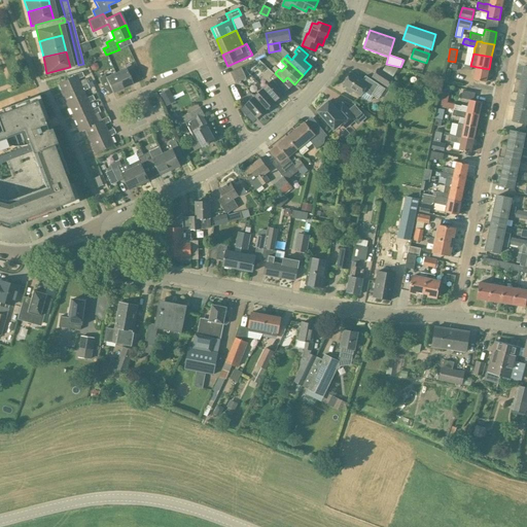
[(115,73),(123,89),(133,84),(127,70),(132,68),(130,64),(124,66),(125,68),(115,73)]
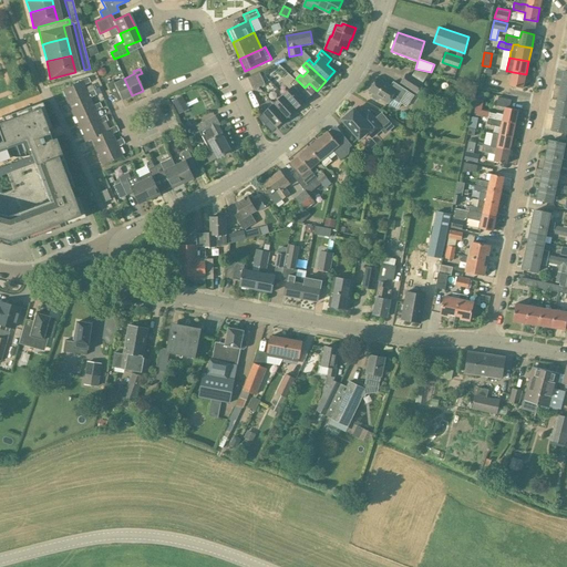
[(250,84),(263,79),(260,72),(248,78),(250,84)]
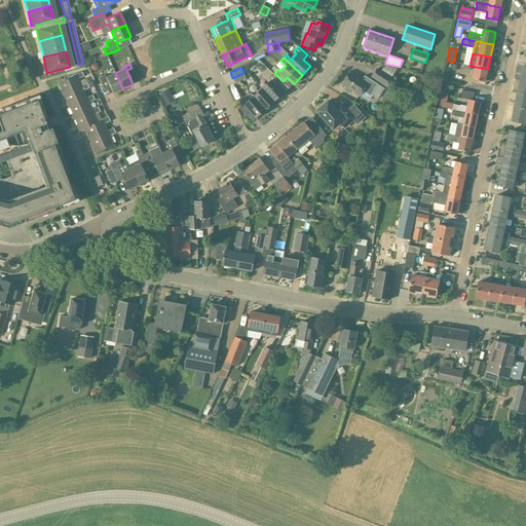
[(393,74),(383,67),(381,71),(377,69),(372,76),(387,86),(392,78),(391,78),(393,74)]
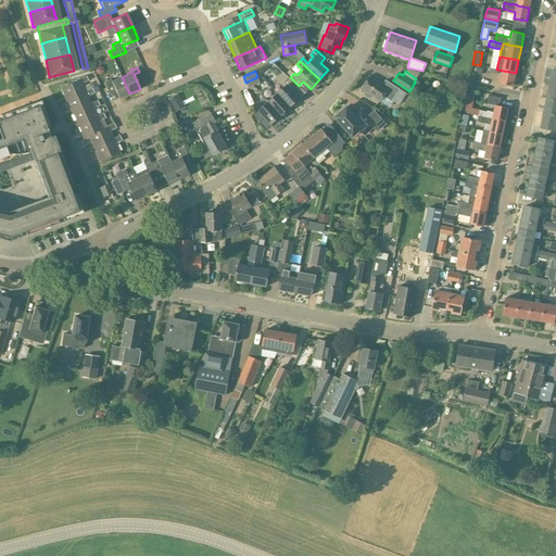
[(513,86),(516,73),(503,71),(500,84),(513,86)]
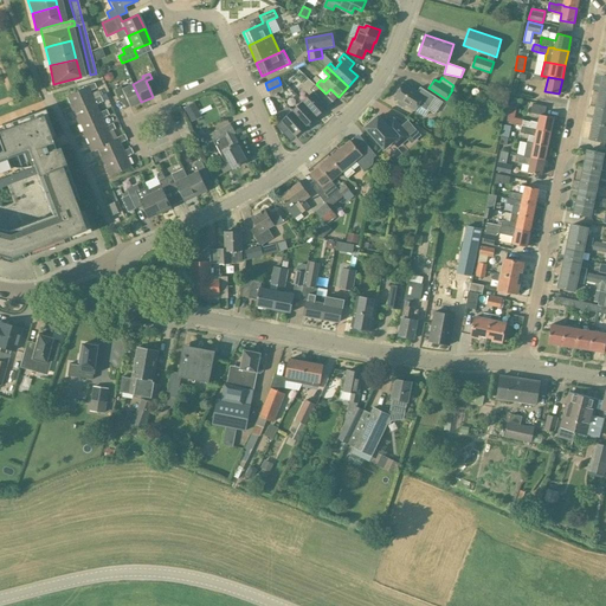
[(326,94),(316,84),(309,78),(303,84),(310,90),(309,92),(311,94),(303,102),(316,117),(327,108),(320,100),(326,94)]
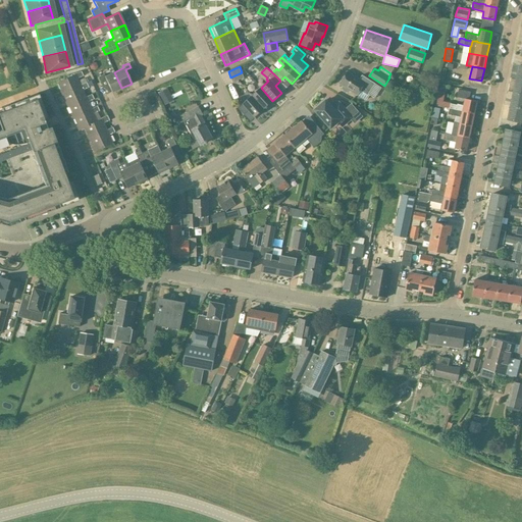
[(65,79),(57,83),(59,87),(61,90),(60,90),(60,91),(61,93),(62,95),(62,96),(63,95),(81,87),(79,82),(76,79),(80,77),(83,76),(82,73),(81,71),(77,72),(73,73),(73,74),(73,75),(65,79)]
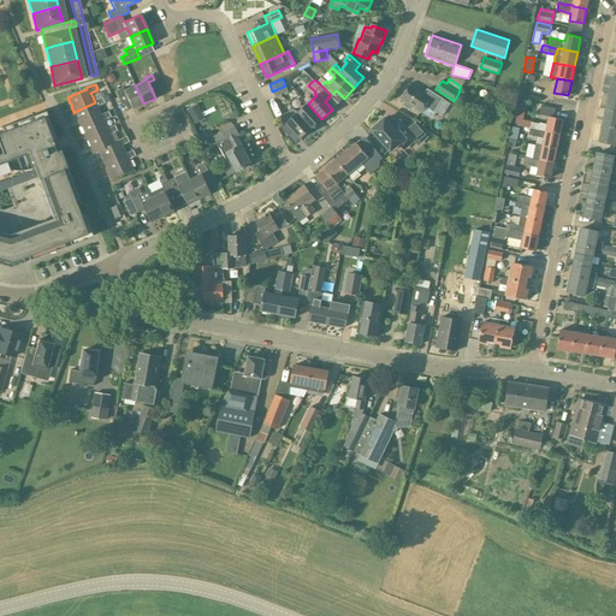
[(424,94),(410,84),(401,99),(404,101),(403,104),(404,106),(409,110),(413,108),(414,107),(421,112),(431,118),(433,118),(436,113),(436,111),(443,99),(427,88),(424,94)]
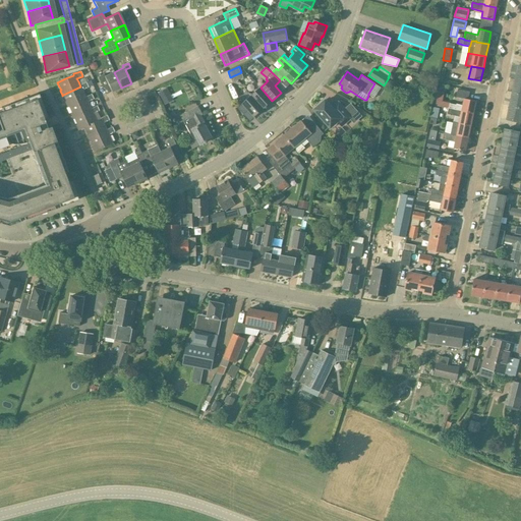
[(111,92),(121,88),(114,72),(104,76),(104,74),(98,77),(100,81),(106,79),(111,92)]
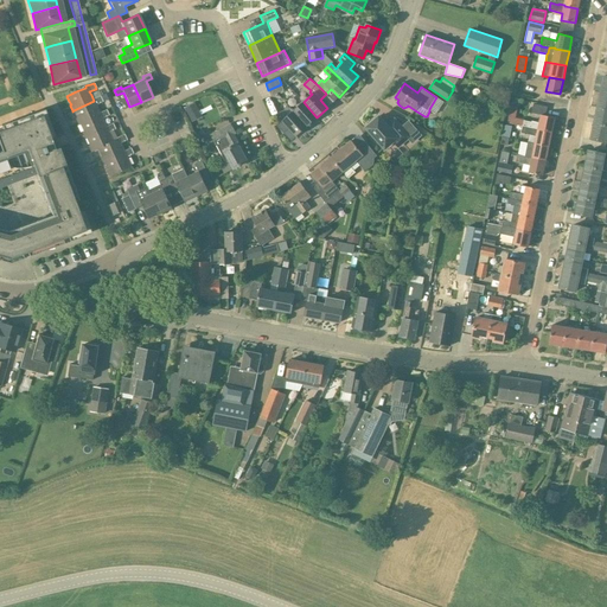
[(281,84),(268,90),(272,96),(283,90),(281,84)]
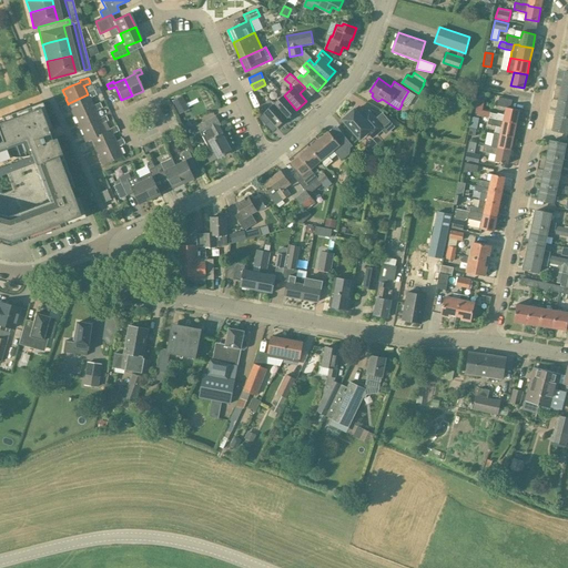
[(88,94),(69,103),(72,111),(71,111),(73,115),(73,117),(74,117),(74,115),(93,108),(93,105),(90,99),(97,95),(94,91),(88,94)]
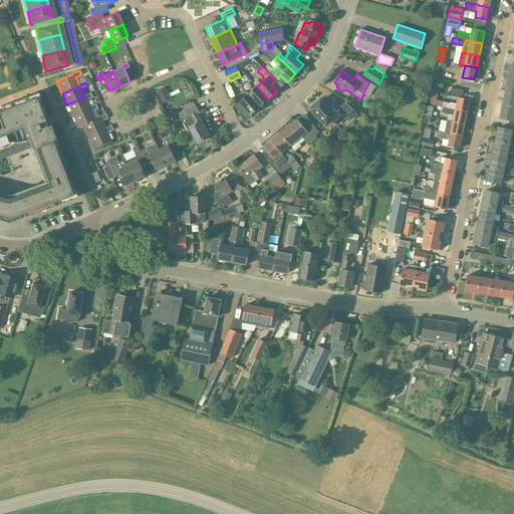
[(260,107),(268,99),(257,86),(248,94),(260,107)]
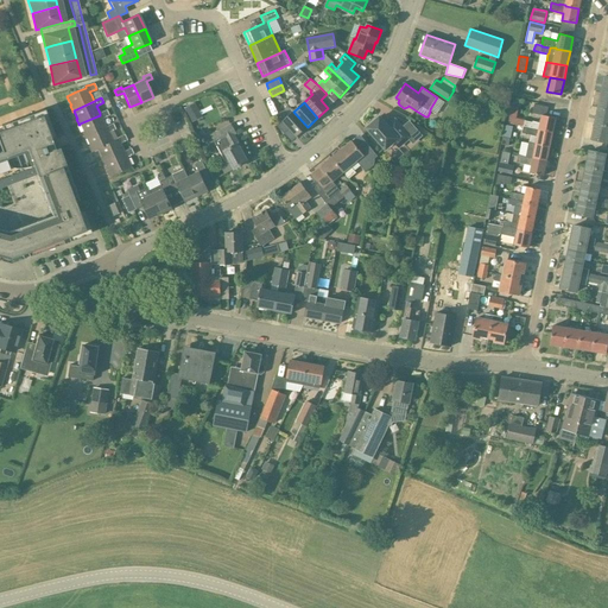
[(184,109),(188,115),(198,109),(195,103),(184,109)]
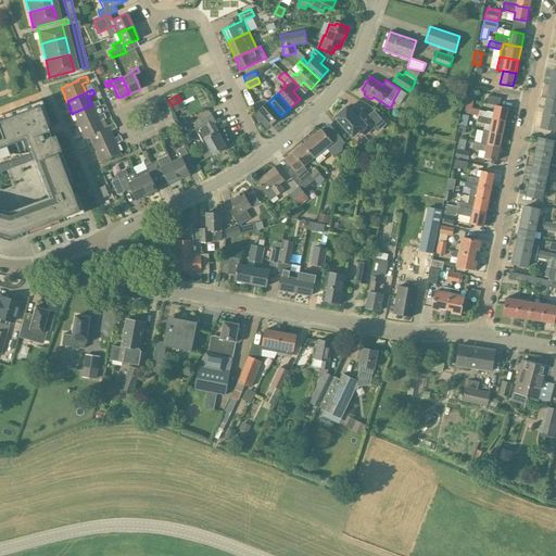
[(480,111),(479,115),(505,122),(508,108),(500,106),(502,98),(489,96),(487,104),(495,105),(494,113),(487,111),(487,112),(480,111)]
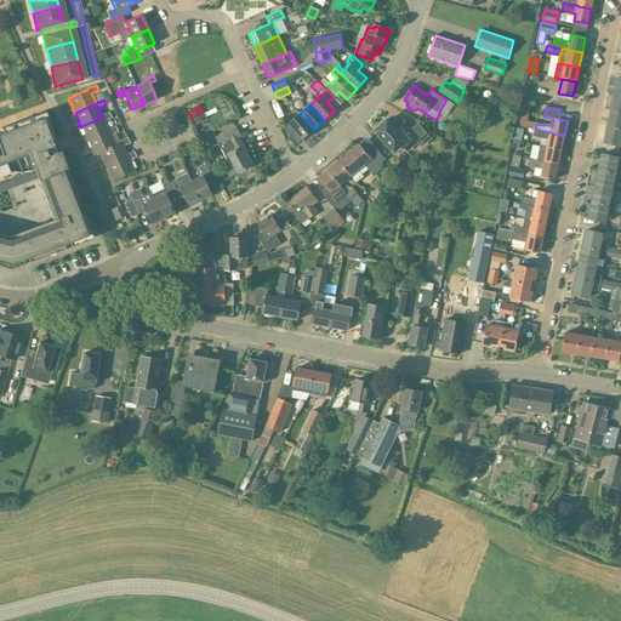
[(620,127),(620,112),(611,110),(608,126),(620,127)]
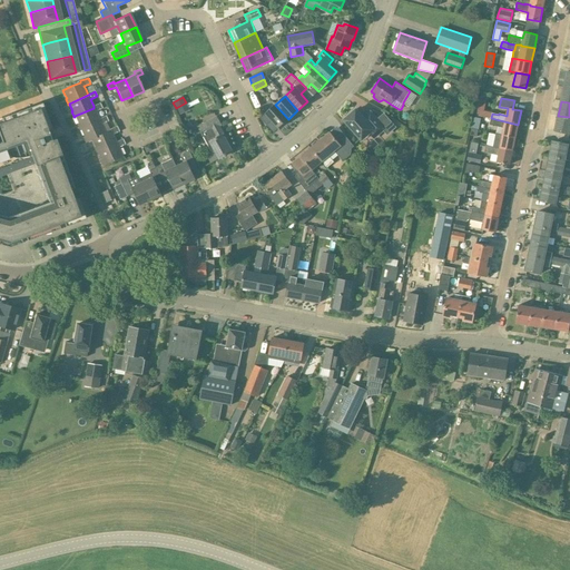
[(0,244),(9,247),(26,241),(85,218),(78,199),(77,197),(74,199),(70,189),(74,188),(55,138),(50,140),(49,136),(48,131),(52,130),(42,102),(1,118),(0,118),(0,244)]
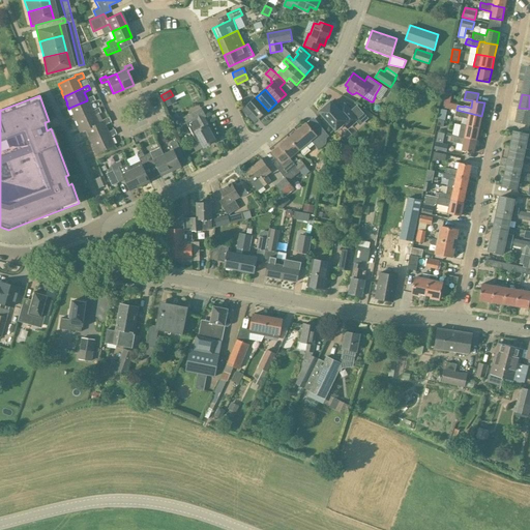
[(87,100),(69,108),(69,109),(72,115),(71,115),(74,120),(74,121),(76,120),(92,112),(89,105),(95,101),(93,96),(87,98),(87,100)]
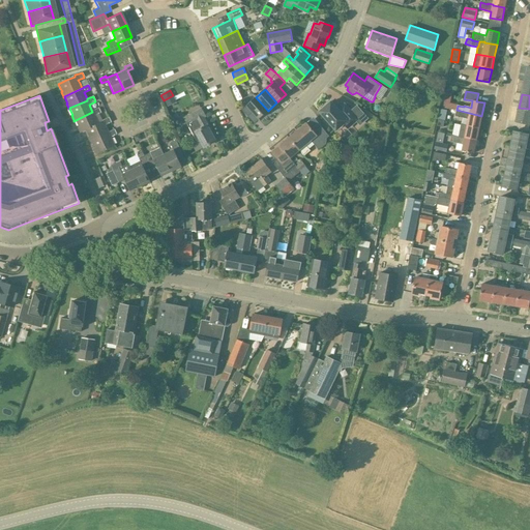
[(259,119),(268,111),(256,97),(246,106),(241,110),(248,117),(253,113),(259,119)]
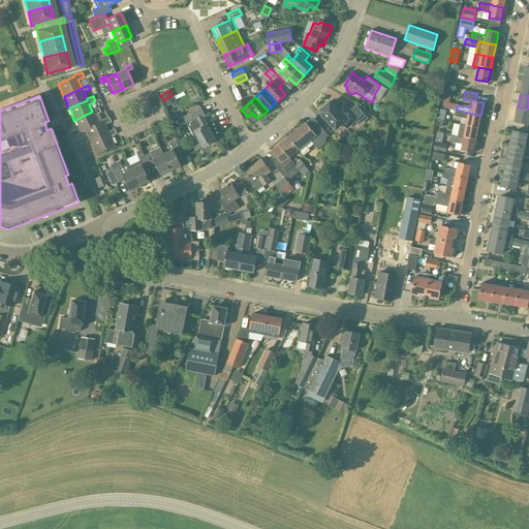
[(341,114),(330,101),(329,102),(329,101),(323,105),(324,106),(319,112),(336,129),(342,123),(346,128),(356,119),(347,109),(341,114)]
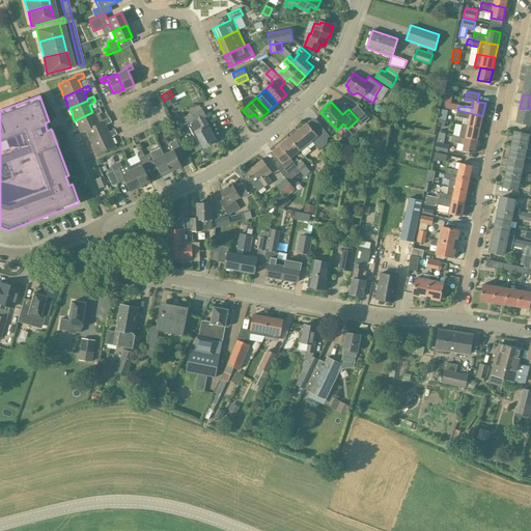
[(217,141),(208,126),(210,124),(205,117),(206,116),(202,108),(184,117),(197,141),(200,139),(204,147),(217,141)]
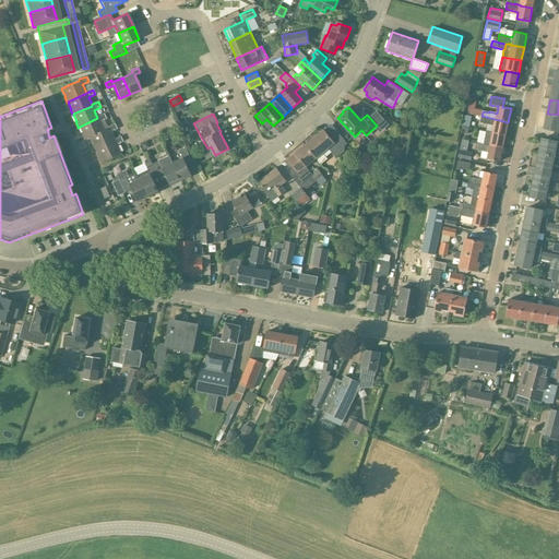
[(558,115),(547,114),(544,128),(558,130),(558,115)]
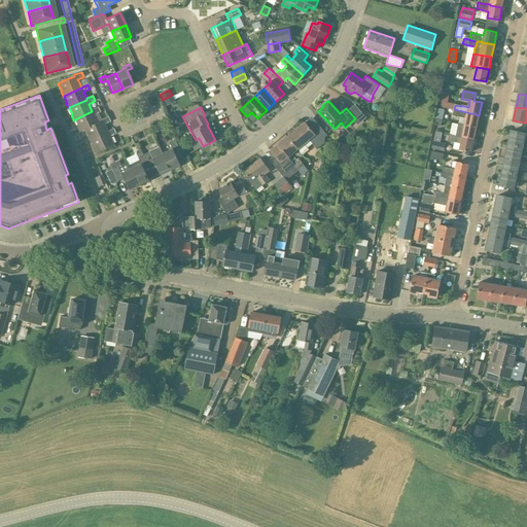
[(92,111),(75,119),(78,126),(76,127),(79,132),(84,130),(86,129),(92,126),(97,123),(94,115),(100,112),(98,108),(92,111)]
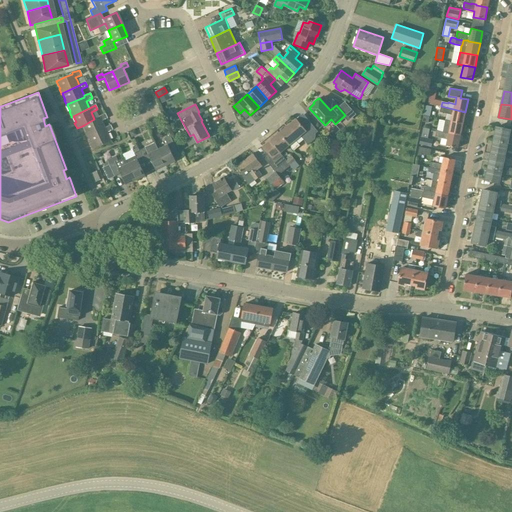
[(430,116),(432,106),(425,105),(423,115),(430,116)]
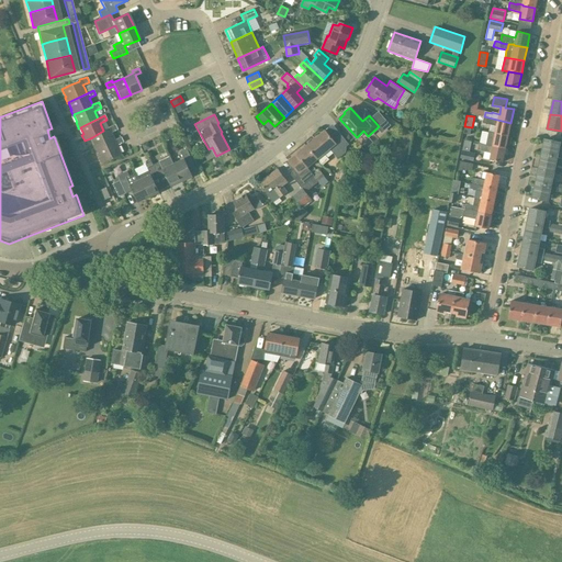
[(508,136),(510,123),(484,116),(483,117),(482,123),(496,126),(495,133),(508,136)]
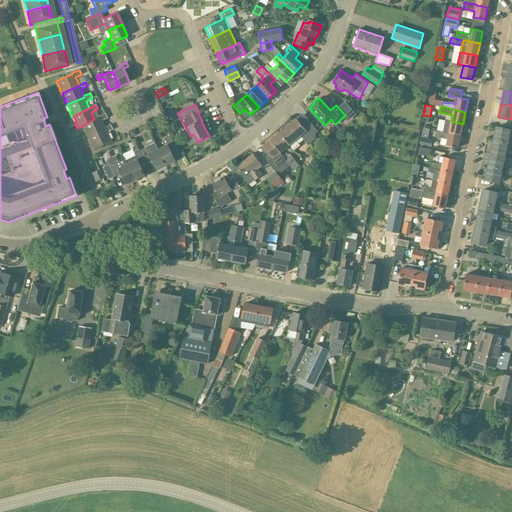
[(84,125),(82,126),(85,132),(84,133),(85,135),(86,136),(103,127),(101,121),(107,118),(105,113),(98,116),(98,117),(94,119),(89,122),(84,125)]
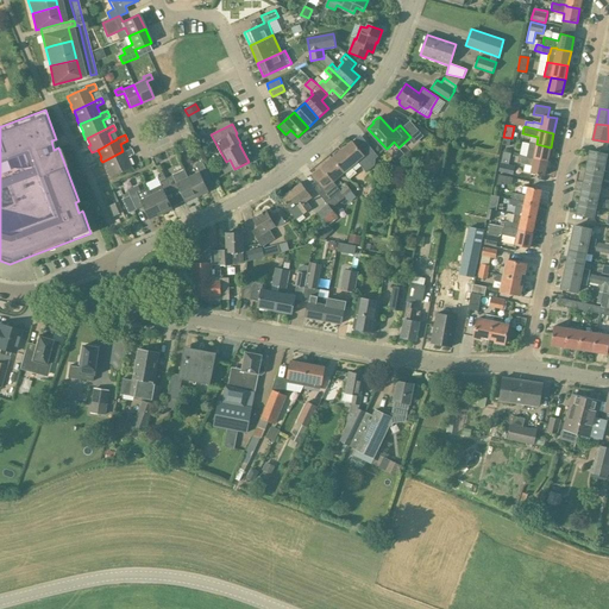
[(332,158),(344,173),(350,179),(357,174),(351,167),(358,161),(366,173),(375,165),(375,158),(378,156),(370,145),(360,152),(352,142),(332,158)]
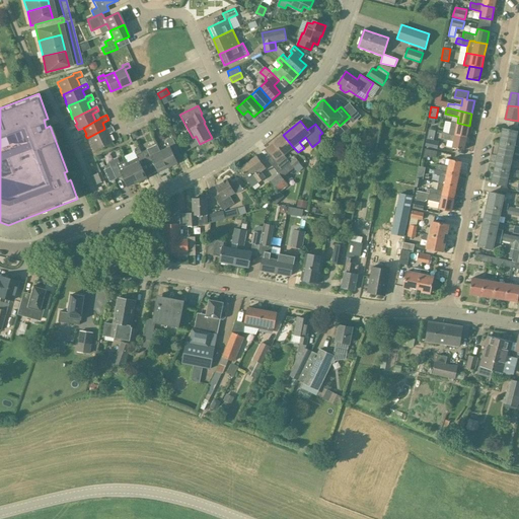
[(457,123),(451,121),(449,134),(455,135),(466,138),(469,126),(457,123)]
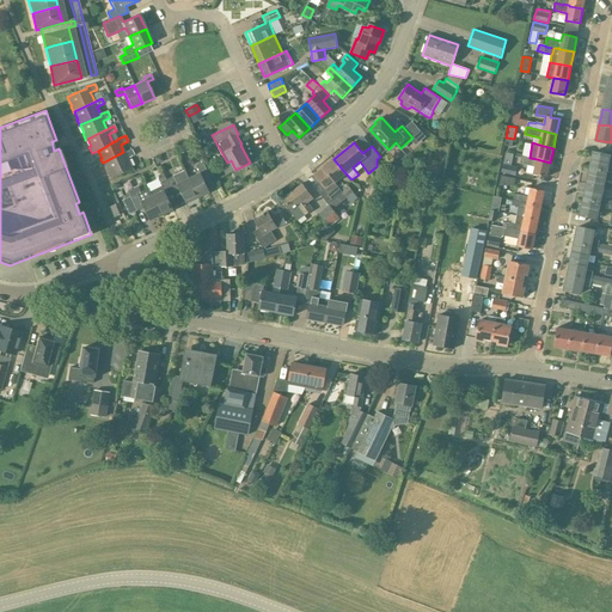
[(183,144),(177,147),(181,153),(188,151),(184,144),(183,144)]
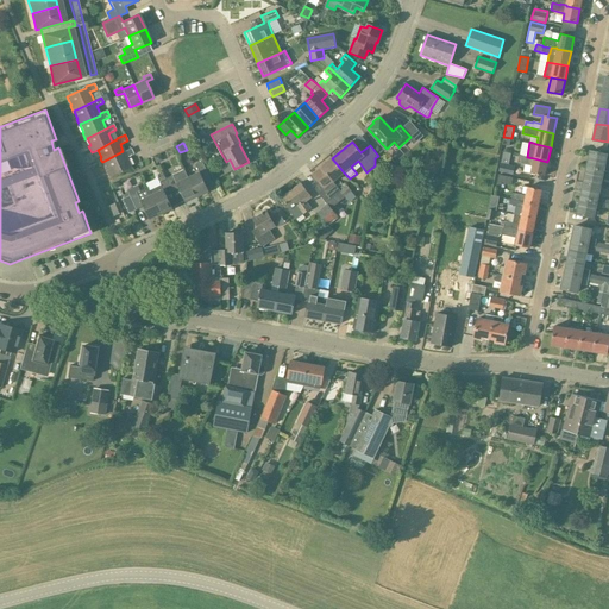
[(123,151),(102,162),(102,163),(105,163),(108,170),(107,171),(110,177),(131,167),(126,157),(133,154),(131,148),(123,151)]
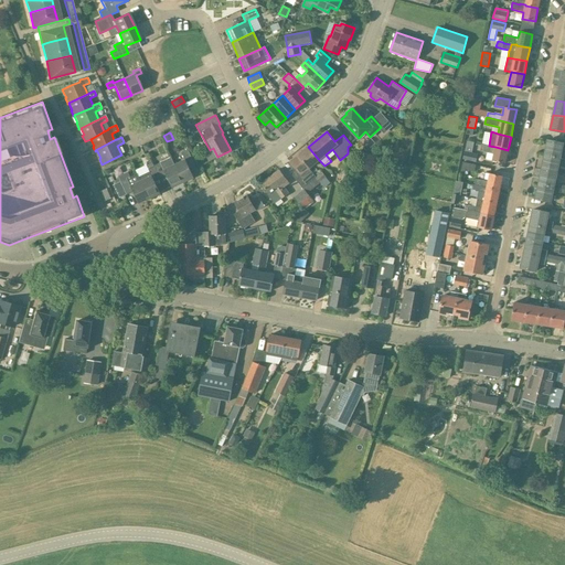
[(476,162),(478,155),(472,152),(475,142),(467,140),(462,159),(476,162)]
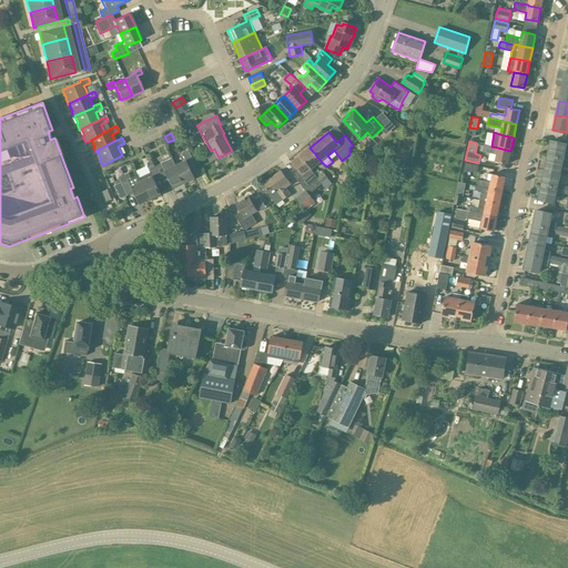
[(563,159),(566,144),(550,141),(547,156),(563,159)]
